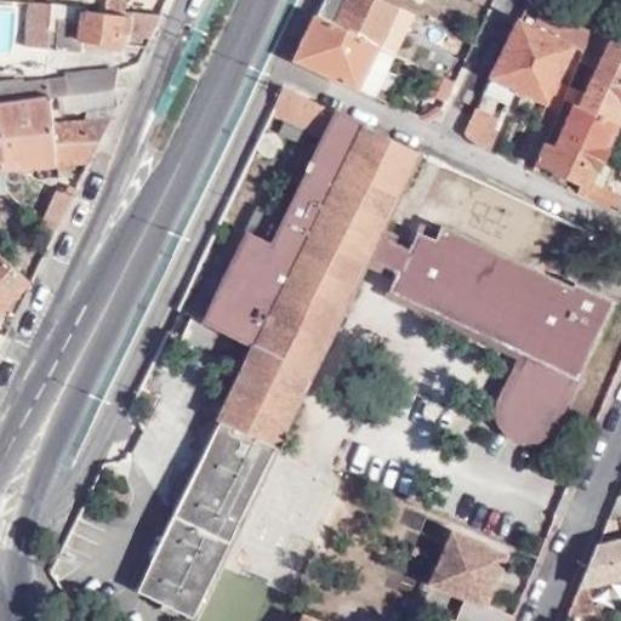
[(106,0),(104,11),(124,11),(125,0),(106,0)]
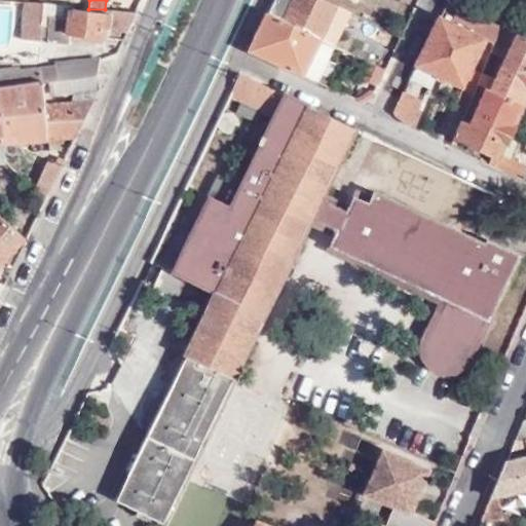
[(318,38),(335,4),(327,0),(273,0),(267,13),(318,38)]
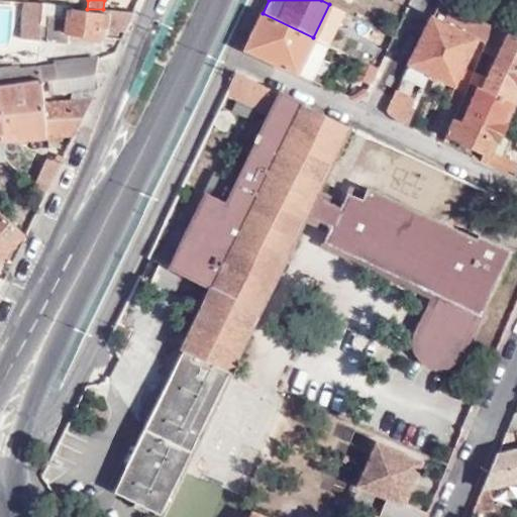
[(49,23),(49,18),(41,17),(42,3),(34,3),(32,21),(49,23)]
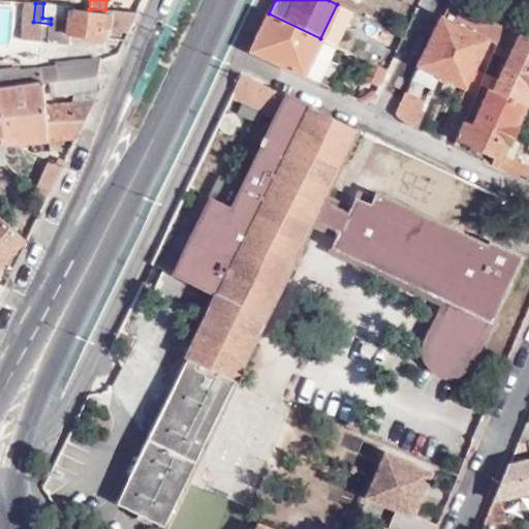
[(89,9),(43,3),(42,18),(51,19),(51,24),(50,39),(67,41),(68,34),(103,36),(104,23),(105,9),(89,9)]
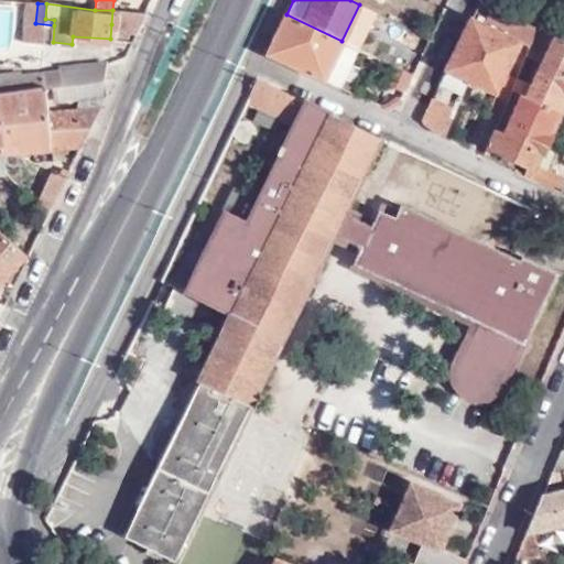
[(537,29),(491,8),(484,23),(473,18),(437,87),(461,98),(467,86),(472,88),(474,83),(496,94),(521,43),(529,46),(537,29)]
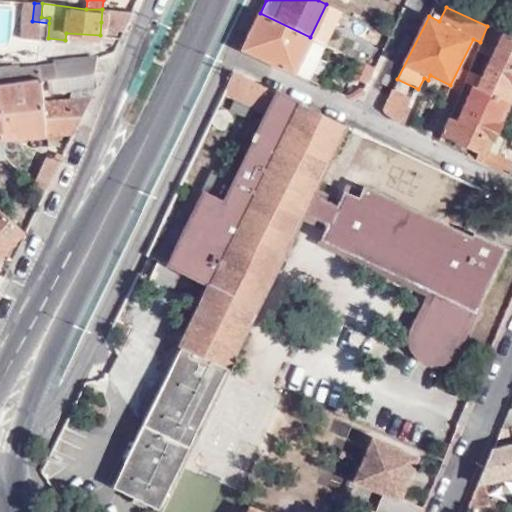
[(126,24),(132,11),(102,9),(101,22),(126,24)]
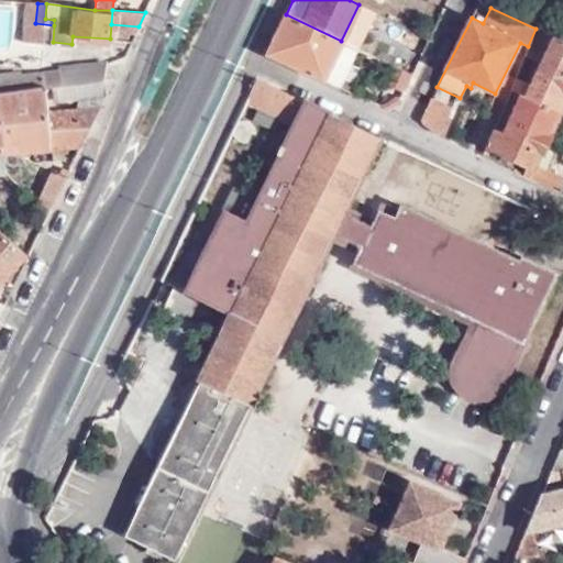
[(267,53),(321,80),(341,41),(286,14),(267,53)]
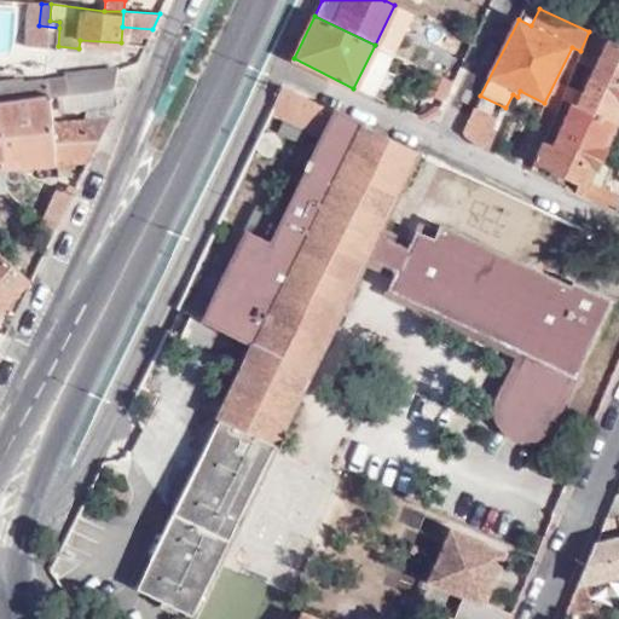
[(618,45),(589,32),(580,51),(577,61),(593,69),(580,94),(566,86),(560,98),(572,104),(611,122),(618,104),(618,45)]
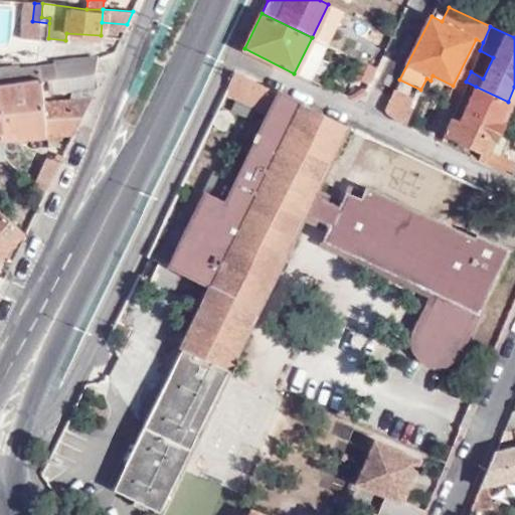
[(52,77),(98,71),(100,55),(55,61),(55,59),(39,60),(40,64),(0,69),(0,84),(44,78),(52,77)]
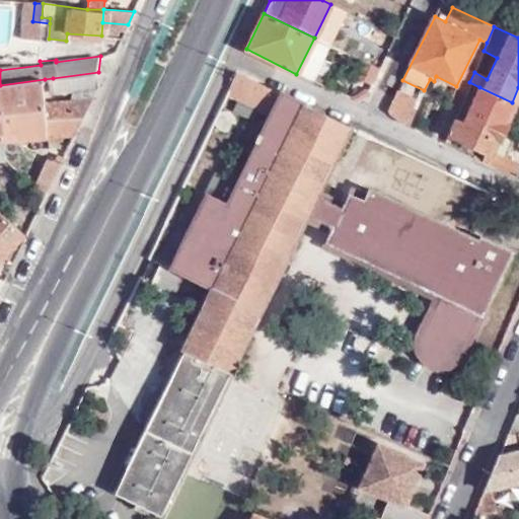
[(99,85),(98,72),(53,78),(54,91),(73,90),(98,88),(99,85)]
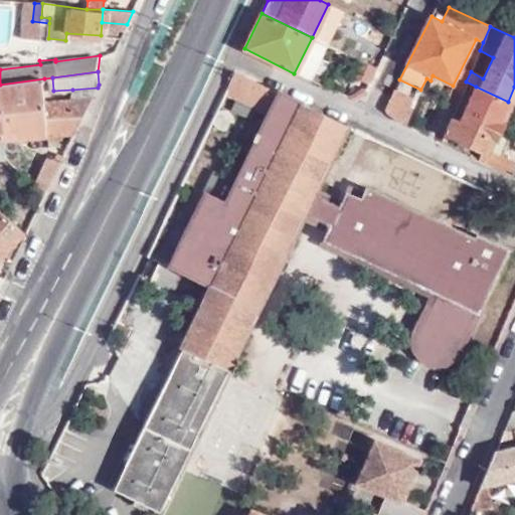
[(310,197),(346,125),(233,71),(222,94),(269,116),(247,159),(235,153),(225,174),(237,180),(225,202),(202,192),(168,264),(209,285),(180,347),(181,348),(184,349),(226,368),(304,211),(330,224),(323,238),(431,292),(412,332),(412,347),(419,358),(431,363),(442,362),(450,357),(457,343),(502,251),(460,231),(460,232),(367,188),(359,201),(345,194),(336,210),(310,197)]
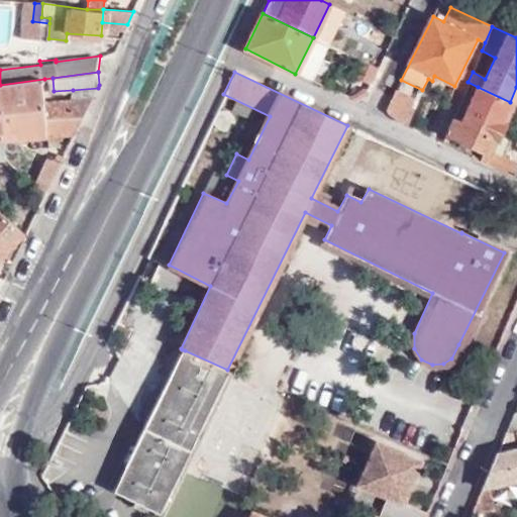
[(45,101),(44,79),(0,85),(0,97),(3,140),(75,136),(93,99),(74,100),(45,101)]
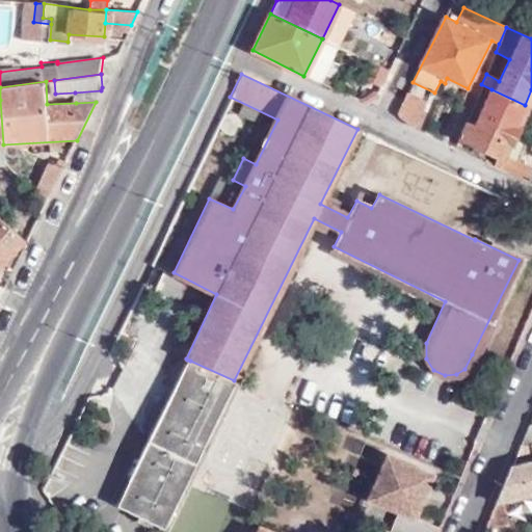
[(503,151),(525,105),(491,89),(474,127),(466,123),(456,142),(494,160),(490,165),(496,167),(503,151)]
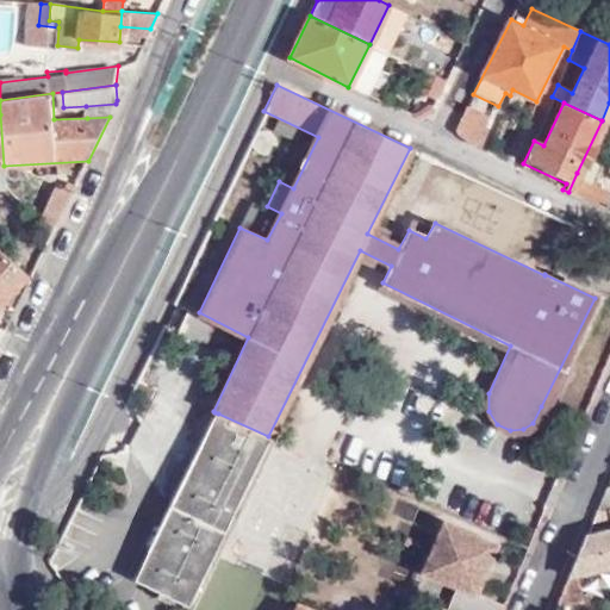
[(110,117),(116,104),(86,106),(87,118),(110,117)]
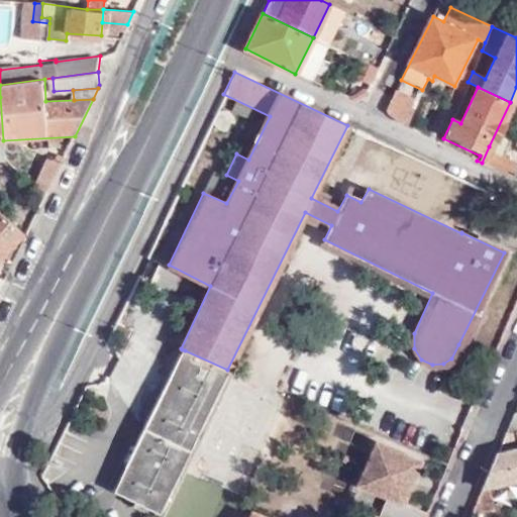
[(413,98),(396,90),(386,109),(388,114),(402,123),(413,98)]
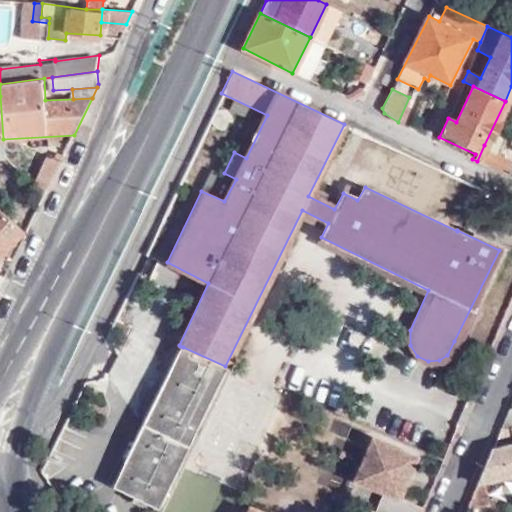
[(222,106),(214,108),(208,120),(214,128),(223,129),(230,125),(233,117),(230,111),(222,106)]
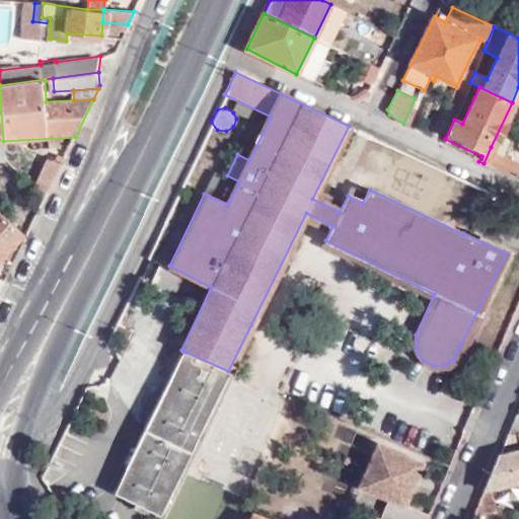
[(518,166),(518,159),(491,147),(484,163),(514,177),(518,166)]
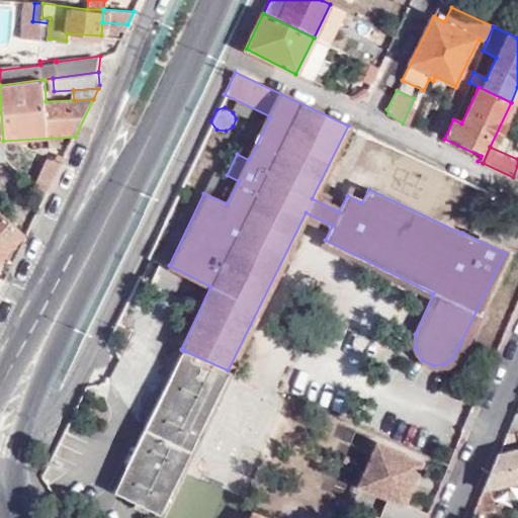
[(46,193),(61,163),(53,159),(49,167),(44,164),(31,186),(46,193)]
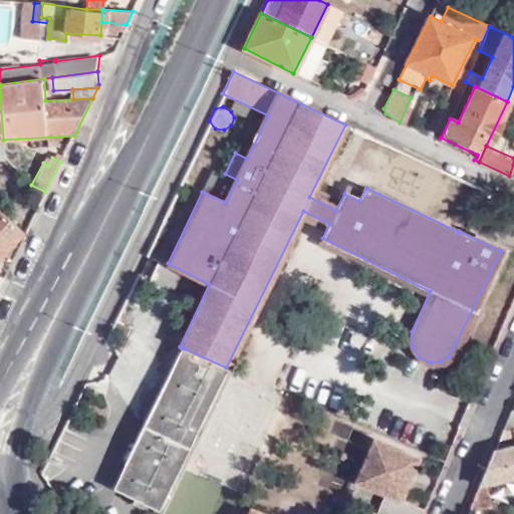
[(0,259),(25,234),(0,210),(0,259)]
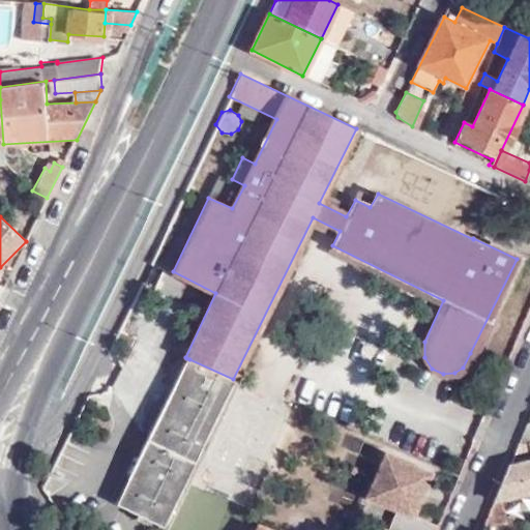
[(124,506),(189,359),(186,358),(116,502),(124,506)]
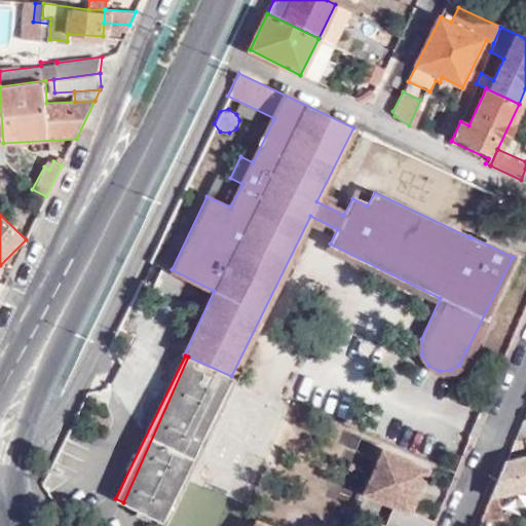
[(210,423),(231,376),(188,357),(123,502),(162,521),(210,423)]
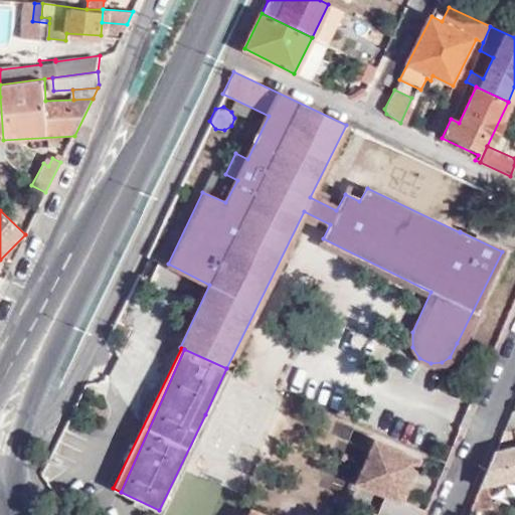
[(514,411),(512,412),(506,430),(512,427),(514,426),(514,411)]
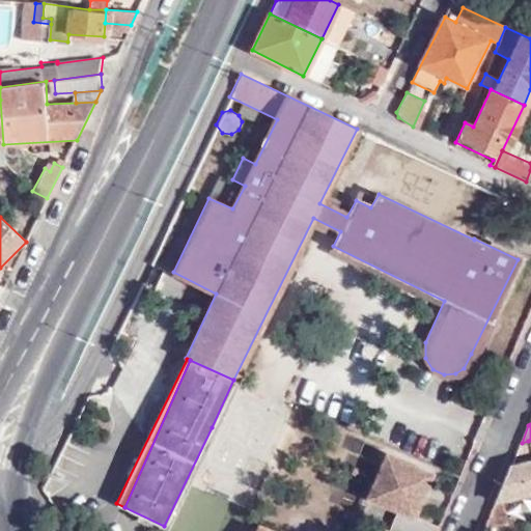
[(530,440),(528,441),(530,455),(530,459),(511,464),(485,526),(506,522),(502,501),(530,494),(530,440)]
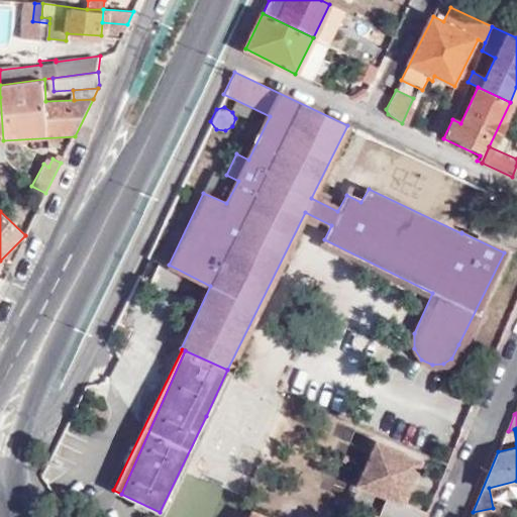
[(422,516),(425,512),(404,504),(421,461),(378,443),(359,485),(387,497),(378,516),(422,516)]
